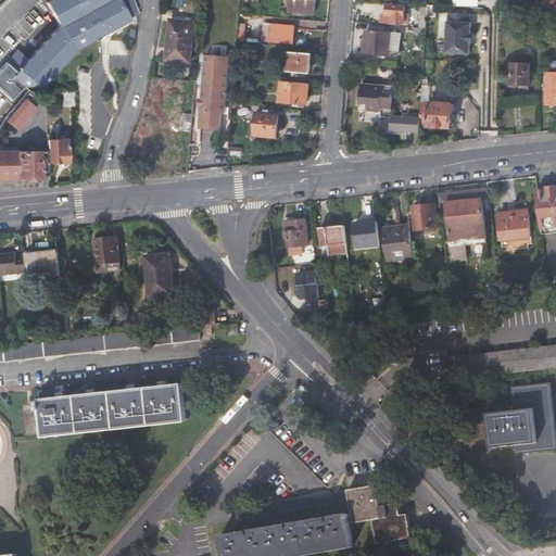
[(0,71),(0,89),(13,102),(27,87),(32,91),(37,91),(76,50),(130,20),(138,13),(134,0),(53,0),(49,3),(62,26),(29,60),(20,51),(0,71)]
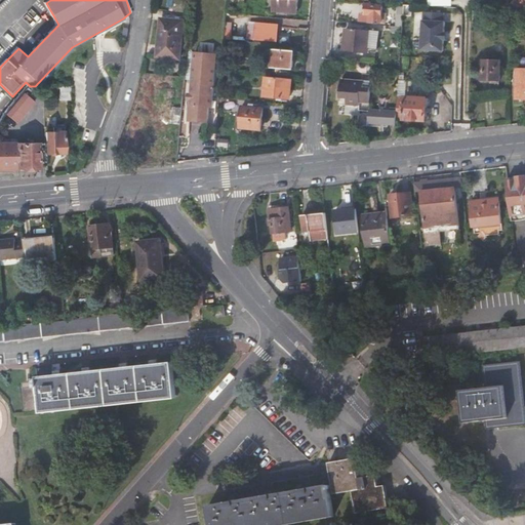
[(273,12),(287,13),(288,11),(297,11),(298,0),(271,0),(274,0),(273,12)]
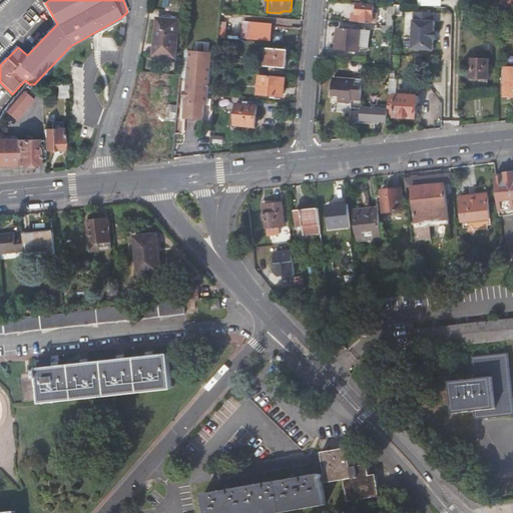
[(512,0),(503,0),(503,11),(506,11),(512,11),(512,0)]
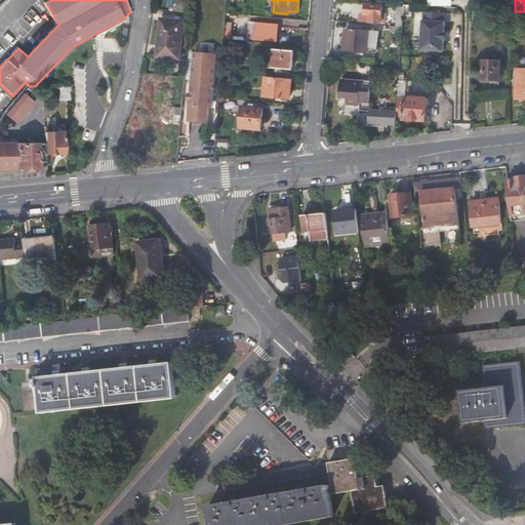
[(360,23),(384,25),(384,21),(380,21),(381,6),(366,4),(365,14),(361,14),(360,23)]
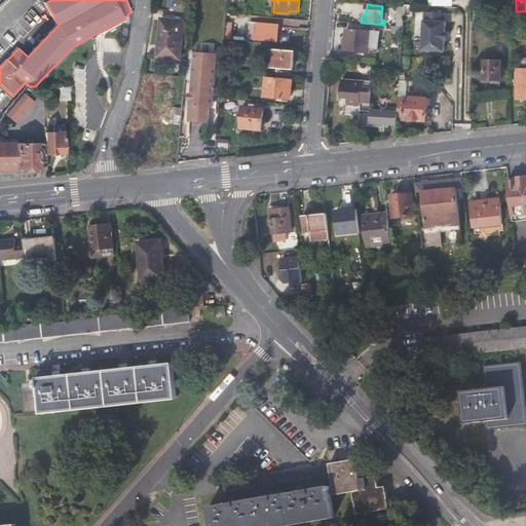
[(398,14),(397,27),(404,28),(404,11),(405,7),(400,6),(398,6),(398,14)]
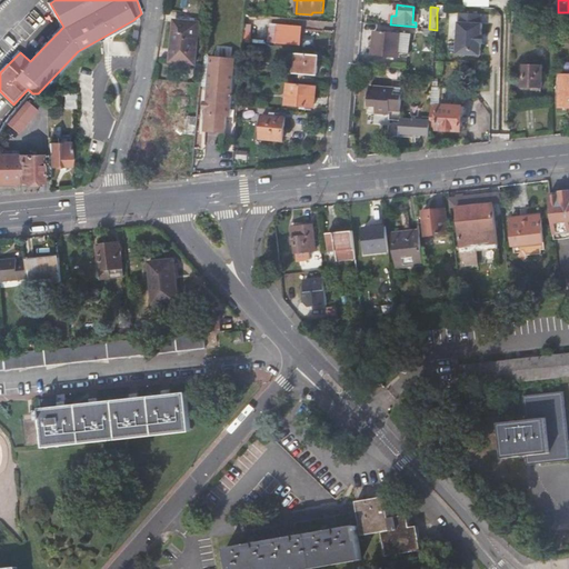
[(522,27),(522,11),(512,11),(512,27),(522,27)]
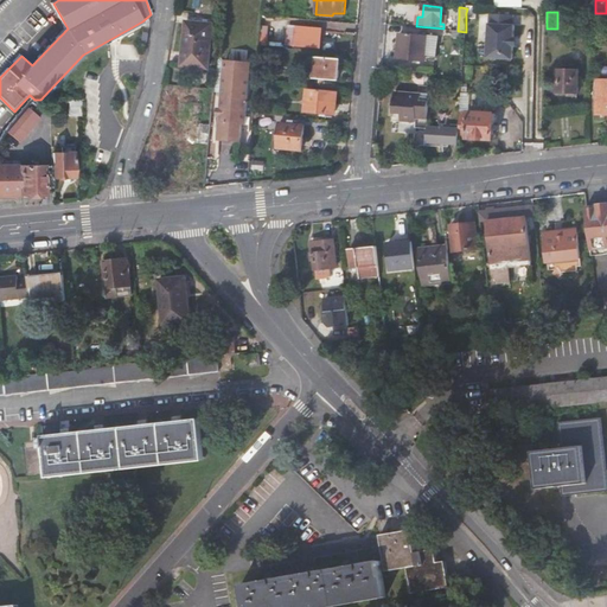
[(515,39),(515,26),(513,26),(513,16),(490,14),(487,58),(513,61),(513,48),(515,39)]
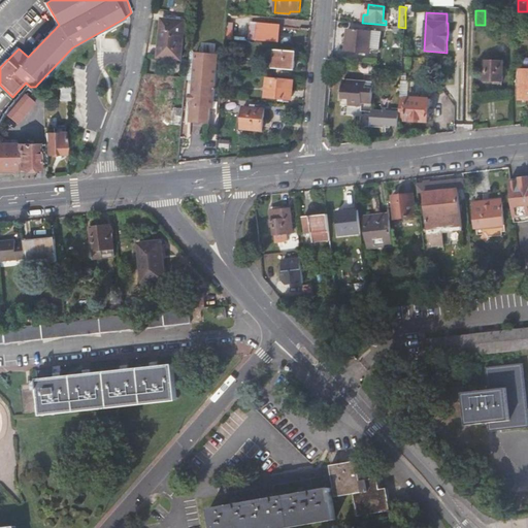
[(159,58),(180,60),(185,22),(163,20),(159,58)]
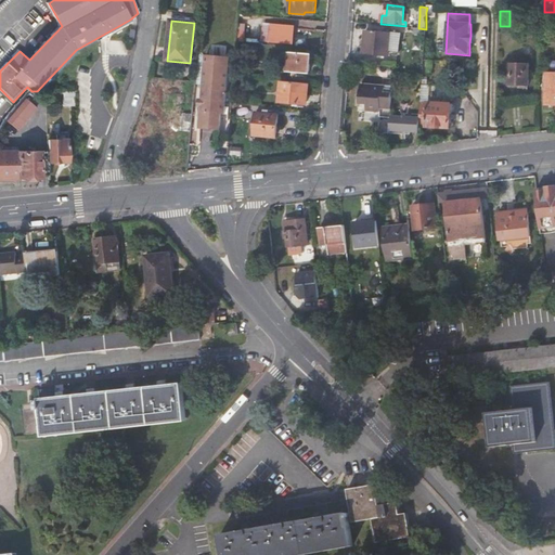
[(271,26),(271,29),(270,42),(293,44),(295,28),(271,26)]
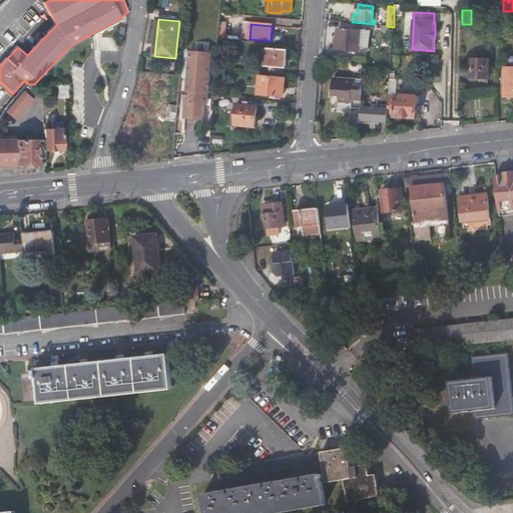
[(242,39),(249,39),(250,27),(243,26),(242,39)]
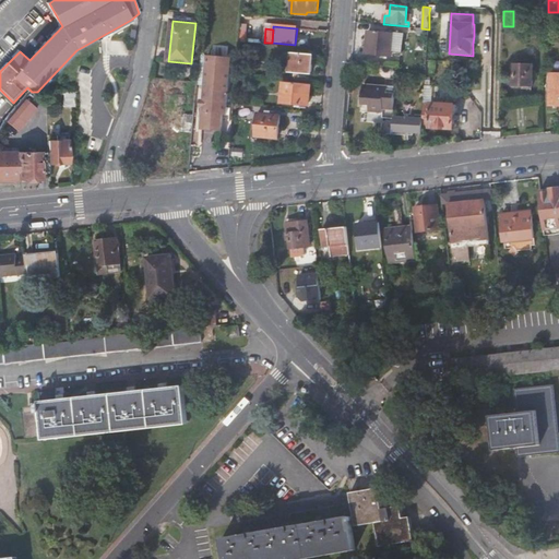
[(391,52),(403,52),(405,34),(367,31),(365,56),(391,58),(391,52)]
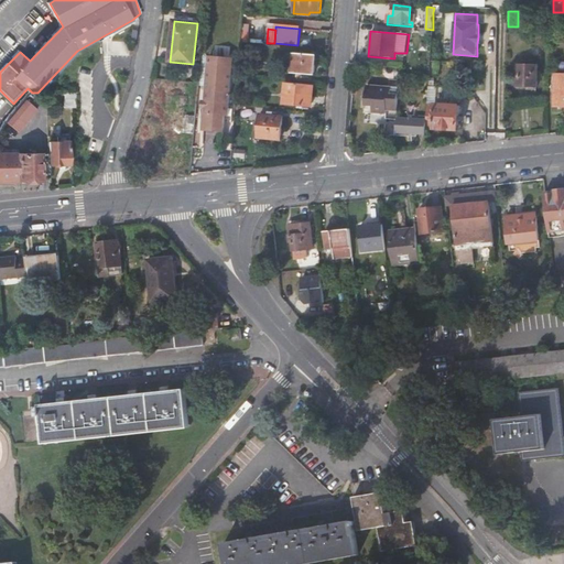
[(293,74),(314,76),(315,56),(295,54),(293,74)]
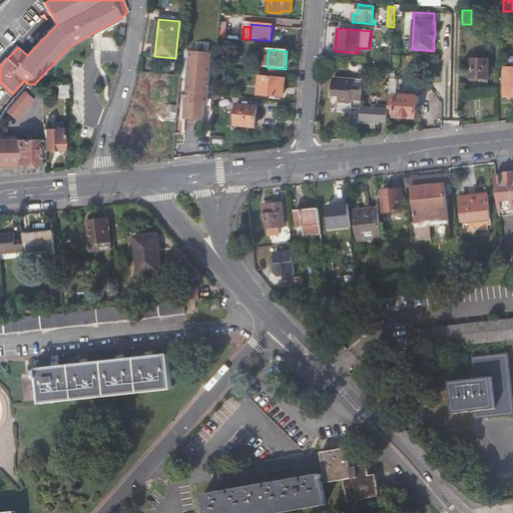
[(208,106),(212,57),(191,55),(188,82),(186,117),(204,119),(205,106),(208,106)]
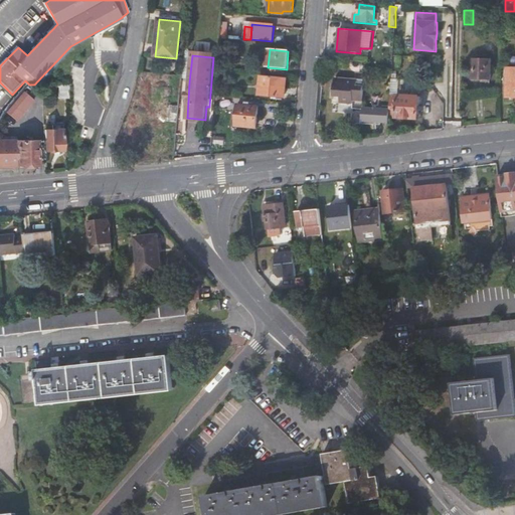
[(473,79),(491,79),(492,59),(473,59),(473,79)]
